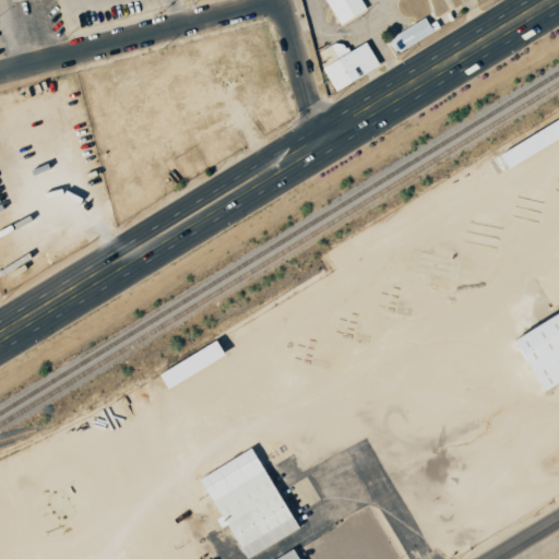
[(325,0),(341,24),(367,9),(361,0),(325,0)]
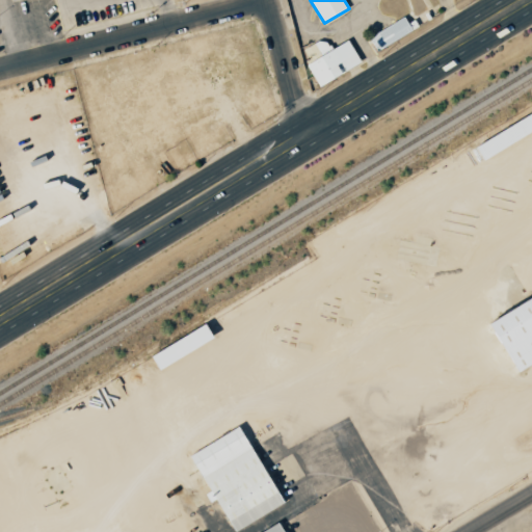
[(369,38),(376,51),(419,25),(415,20),(408,24),(404,17),(369,38)]
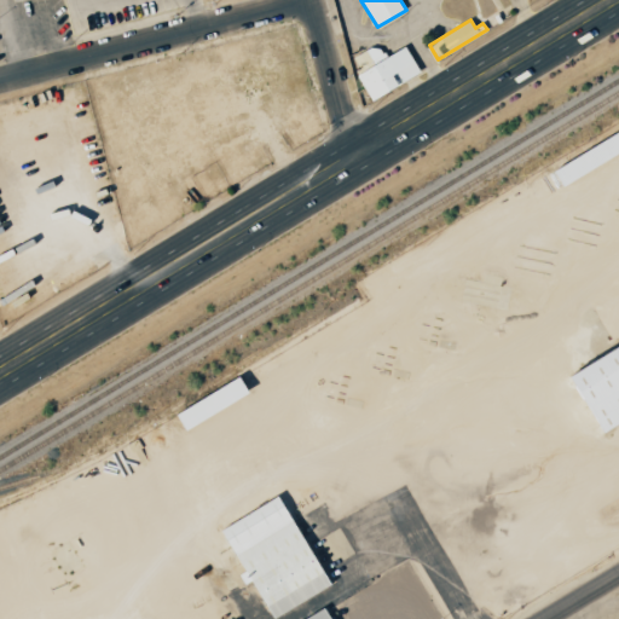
[(353,57),(359,68),(354,70),(372,100),(420,70),(405,45),(386,57),(381,47),(370,48),(353,57)]
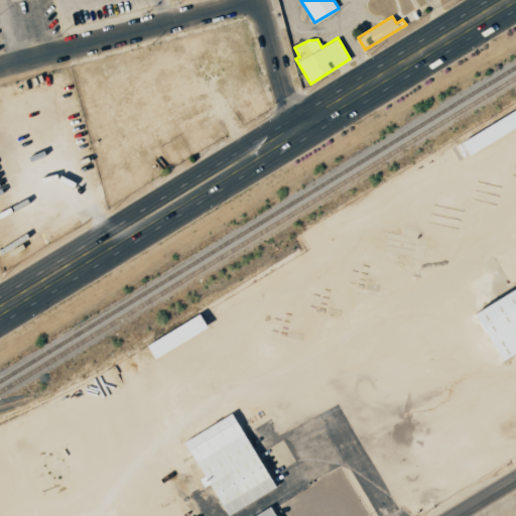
[(515,126),(515,109),(457,142),(465,155),(515,126)]
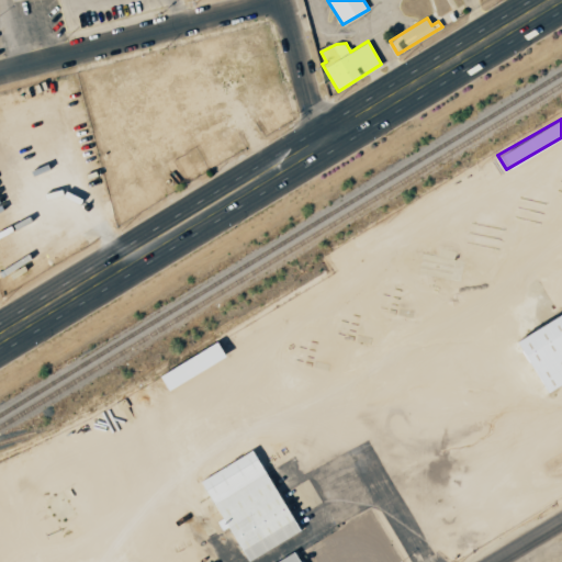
[(561,305),(508,335),(539,391),(561,379),(561,305)]
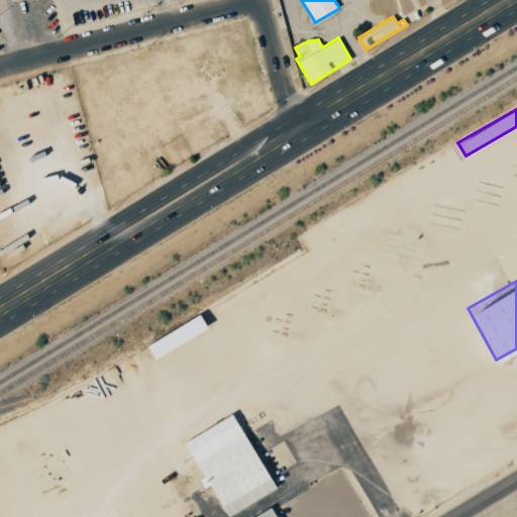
[(143,343),(149,357),(205,332),(199,318),(143,343)]
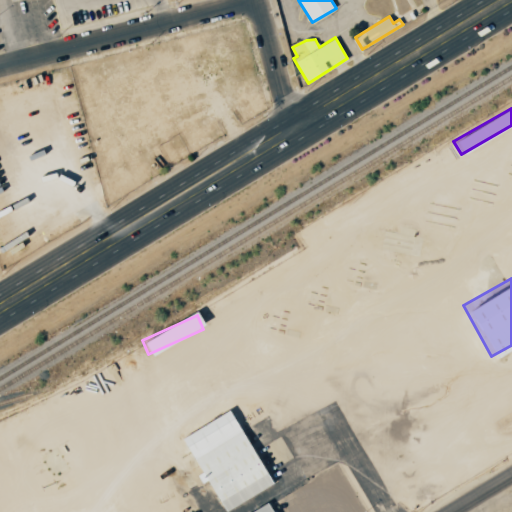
[(180,436),(202,482),(206,480),(222,511),(269,487),(231,410),(180,436)]
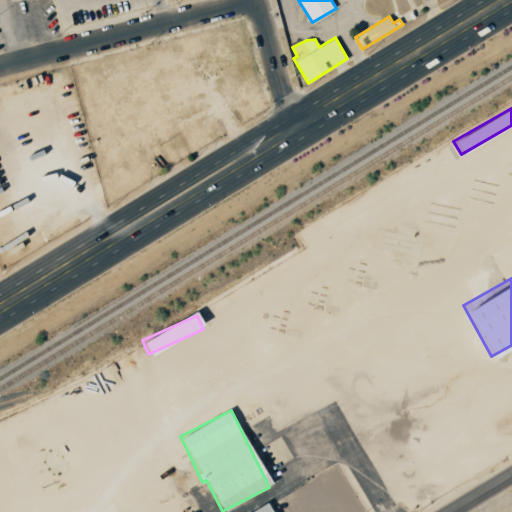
[(273,511),(268,503),(251,511),(273,511)]
